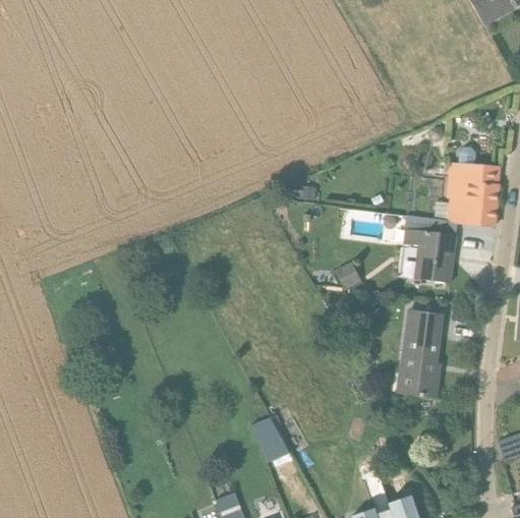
[(470,0),(484,24),(519,3),(519,0),(470,0)]
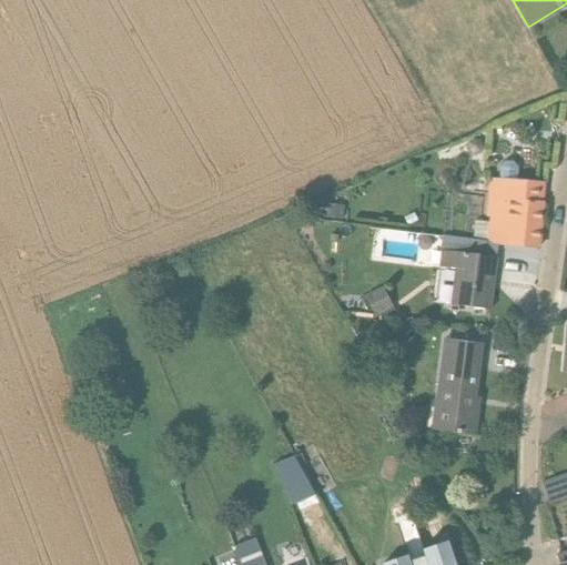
[(522,179),(489,177),(487,213),(490,214),(489,220),(476,219),(475,236),(488,238),(488,241),(539,245),(544,201),(545,181),(522,179)]
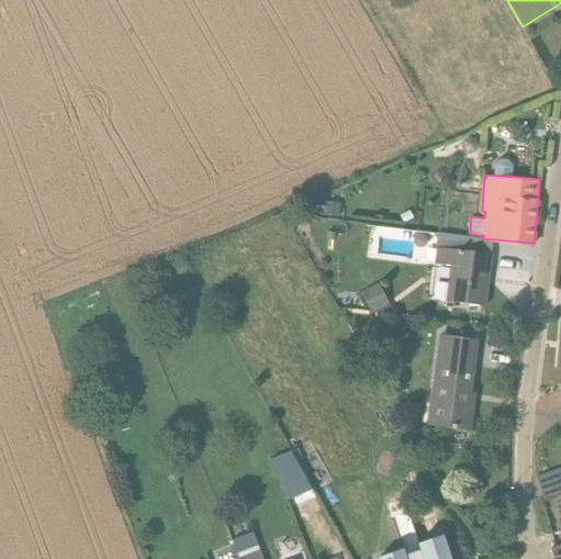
[(439,232),(439,233),(435,261),(451,264),(447,300),(486,304),(493,253),(494,241),(482,238),(482,237),(439,232)]
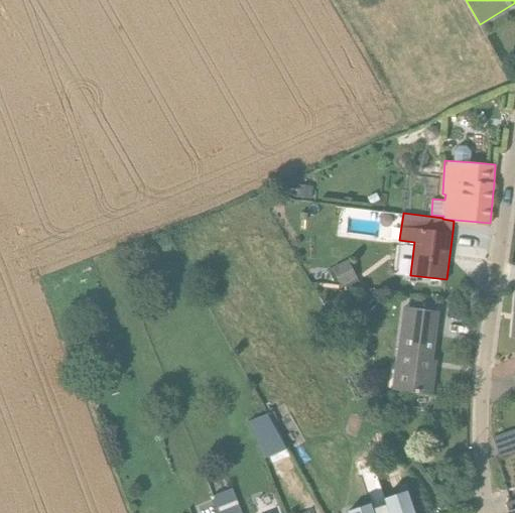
[(348,283),(363,286),(348,258),(333,267),(343,285),(348,283)]
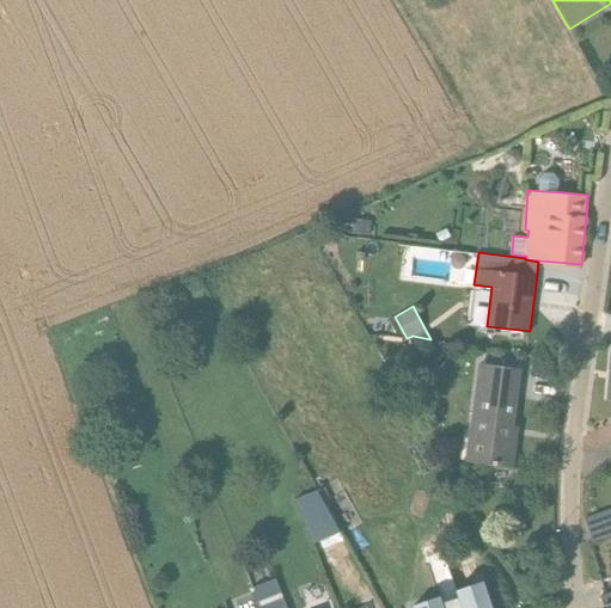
[(520,368),(478,362),(470,428),(469,428),(465,460),(512,466),(515,440),(511,438),(520,368)]
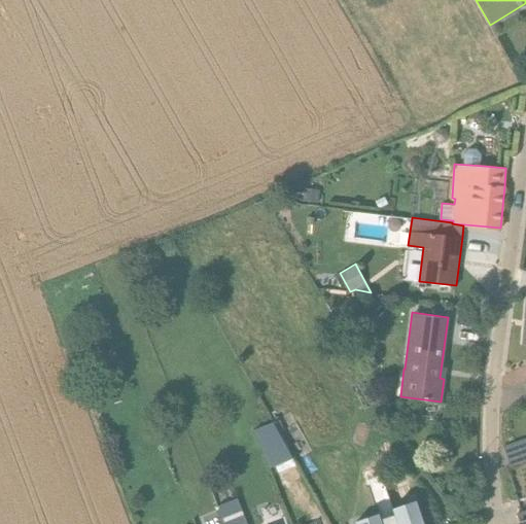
[(82,334),(71,338),(75,352),(86,349),(82,334)]
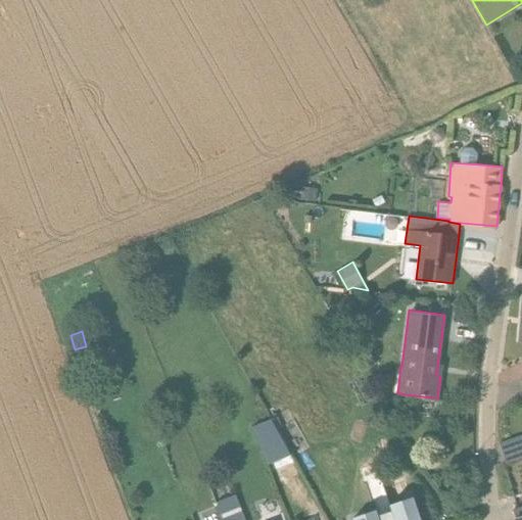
[(255,421),(272,460),(293,451),(277,412),(255,421)]
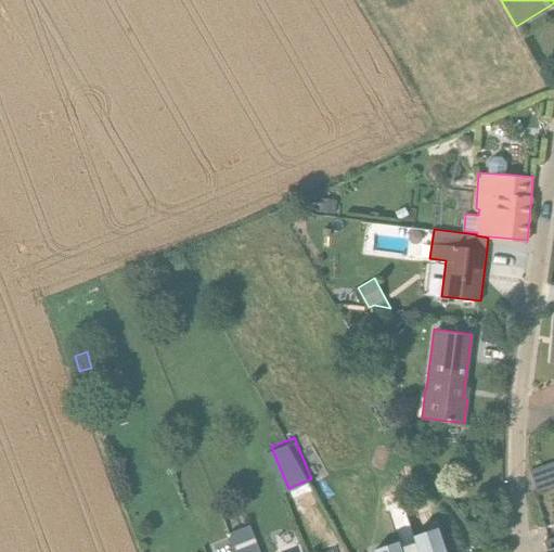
[(553,460),(537,463),(539,484),(553,480),(553,460)]
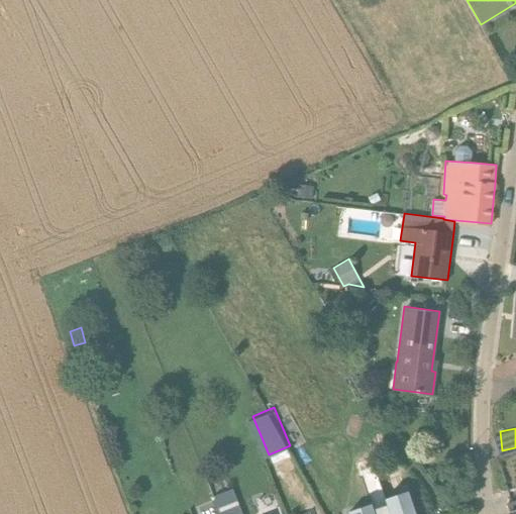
[(242,513),(233,487),(214,495),(220,513),(242,513)]
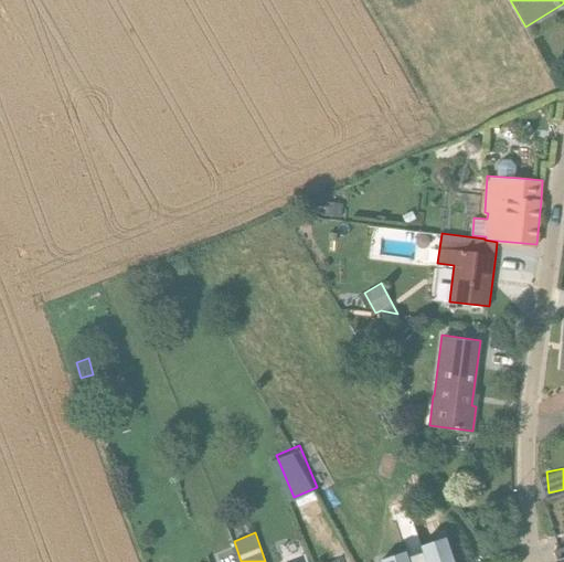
[(406,550),(381,559),(382,561),(454,561),(446,537),(421,545),(423,551),(408,557),(406,550)]
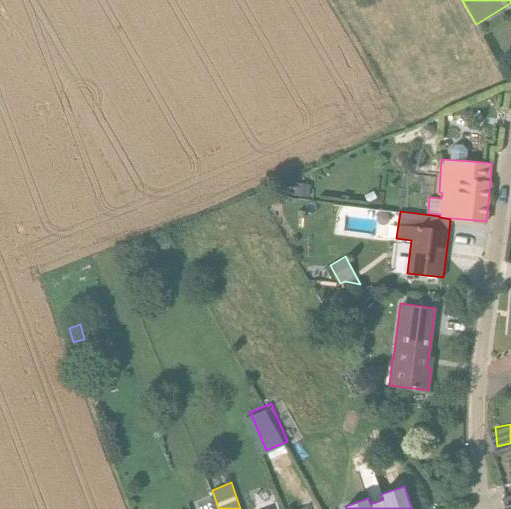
[(510,494),(502,498),(505,507),(504,508),(510,508),(510,494)]
